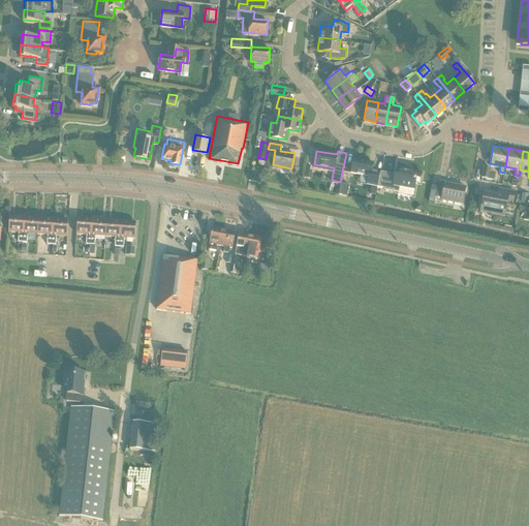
[(369,183),(377,184),(380,172),(380,171),(372,168),(373,161),(353,157),(350,171),(370,175),(369,183)]
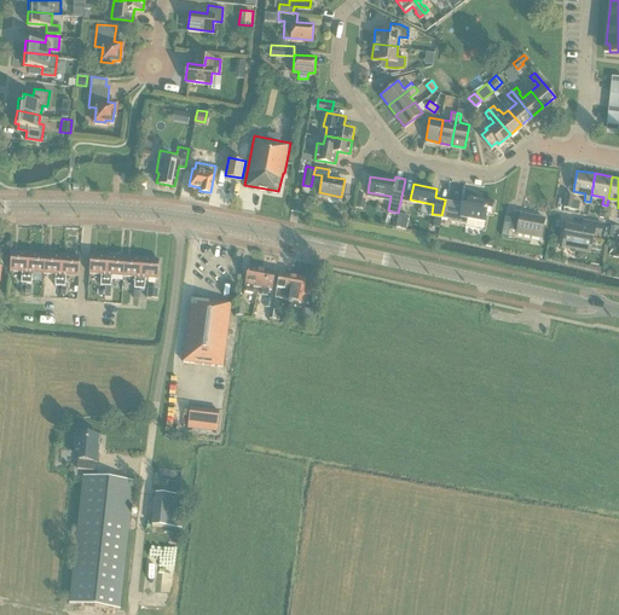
[(563,206),(571,207),(573,193),(566,192),(563,206)]
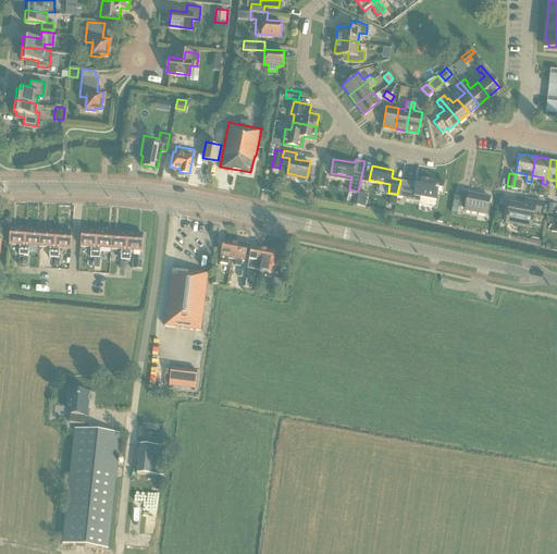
[(400,181),(397,194),(405,196),(405,197),(420,200),(421,194),(436,197),(437,188),(442,189),(444,180),(421,175),(419,184),(408,182),(400,181)]
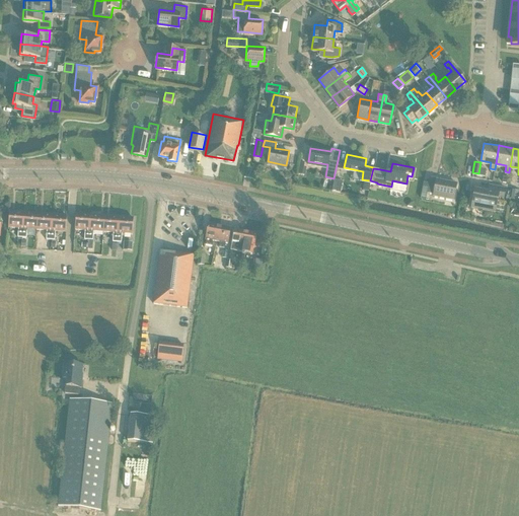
[(453,198),(456,181),(436,177),(437,176),(430,174),(427,191),(434,192),(433,195),(453,198)]
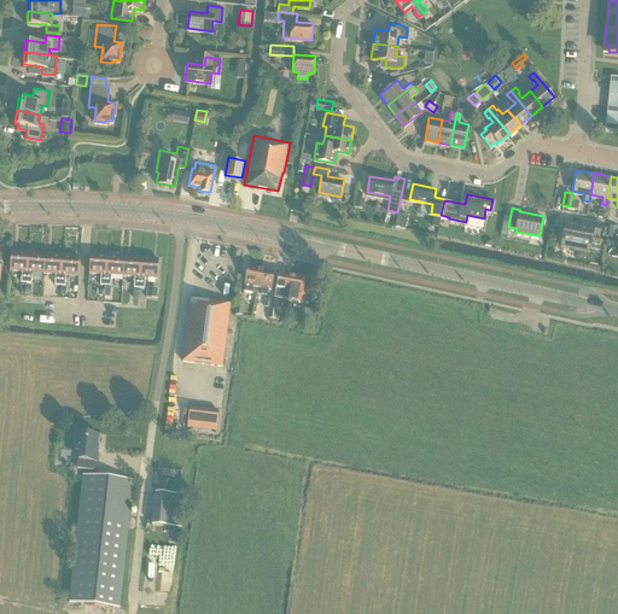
[(396,224),(404,226),(407,214),(398,212),(396,224)]
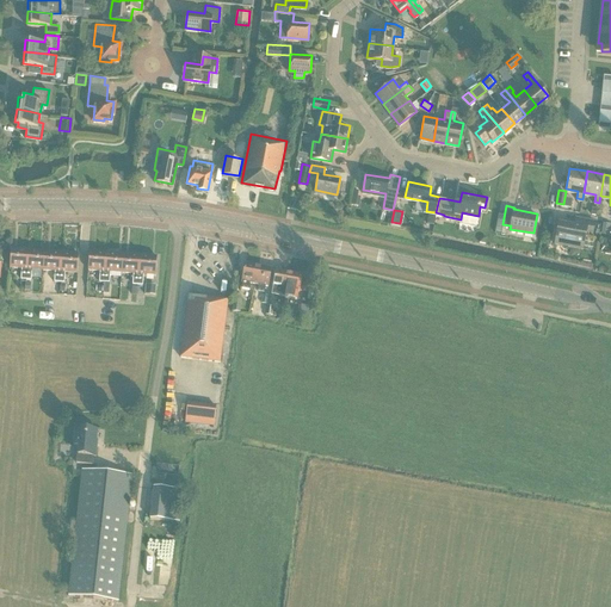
[(592,230),(594,218),(575,215),(574,223),(557,221),(554,241),(582,247),(586,229),(592,230)]
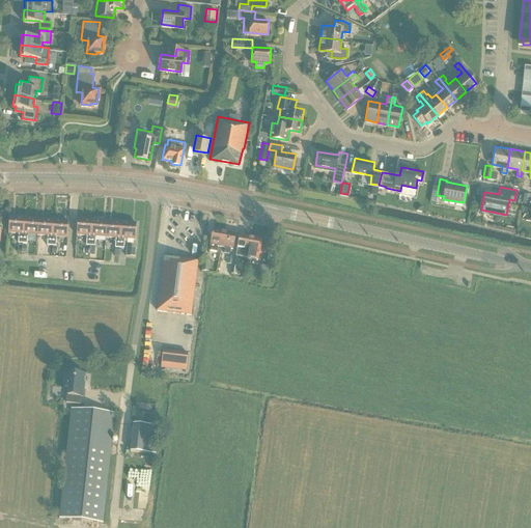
[(23,241),(24,215),(9,214),(8,230),(19,231),(18,241),(23,241)]
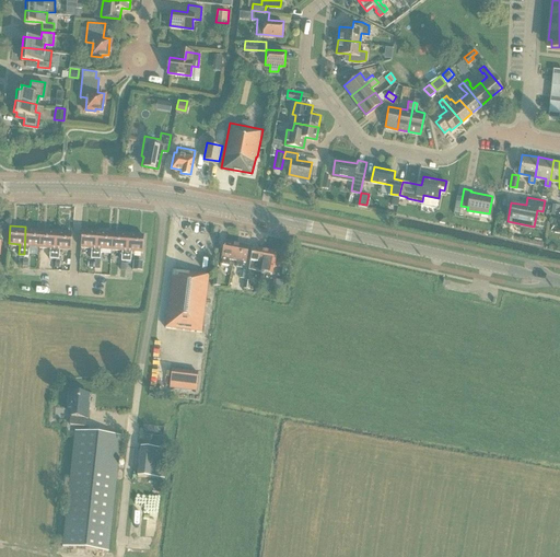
[(41,229),(25,227),(24,254),(28,255),(28,245),(39,245),(41,229)]
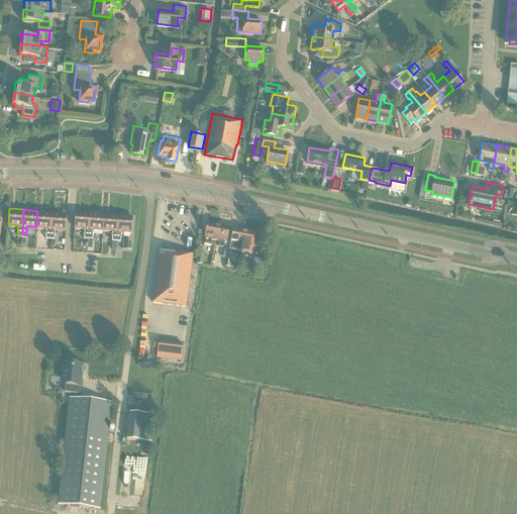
[(88,236),(90,212),(76,210),(75,226),(85,227),(84,236),(88,236)]
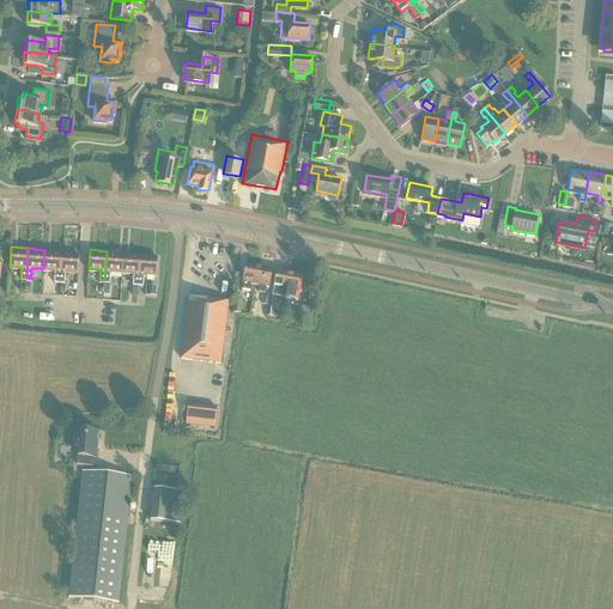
[(61,251),(44,250),(43,268),(55,269),(54,280),(59,280),(61,251)]
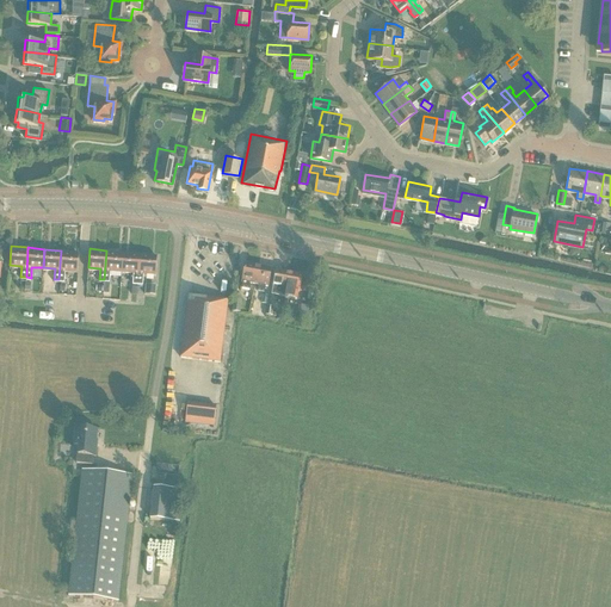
[(79,252),(61,251),(59,279),(65,280),(65,270),(76,270),(79,252)]
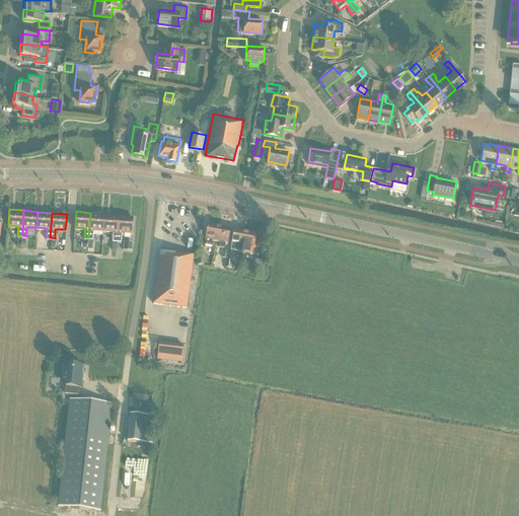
[(104,214),(90,213),(88,237),(92,238),(93,229),(103,229),(104,214)]
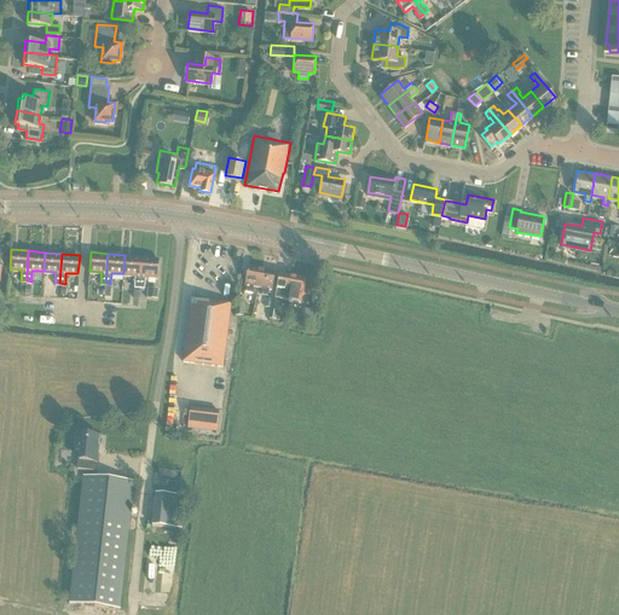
[(142,256),(125,255),(123,273),(136,274),(134,285),(139,286),(142,256)]
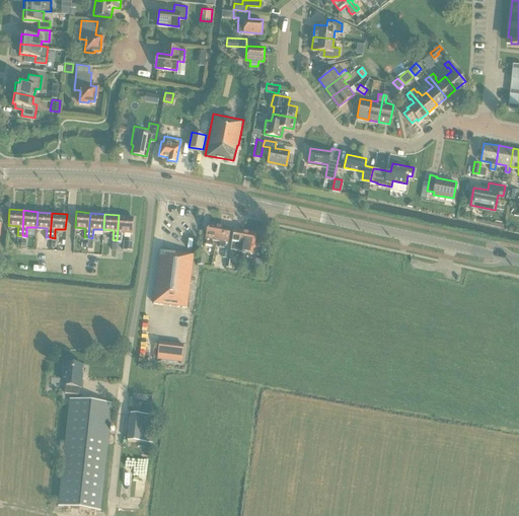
[(133,216),(119,215),(117,240),(121,240),(122,231),(132,232),(133,216)]
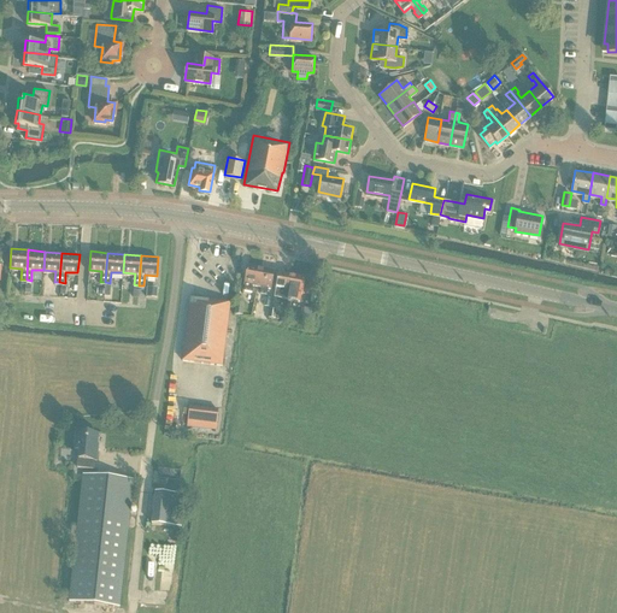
[(257,284),(260,266),(247,264),(241,263),(239,276),(245,277),(244,282),(246,282),(245,288),(252,289),(253,283),(257,284)]
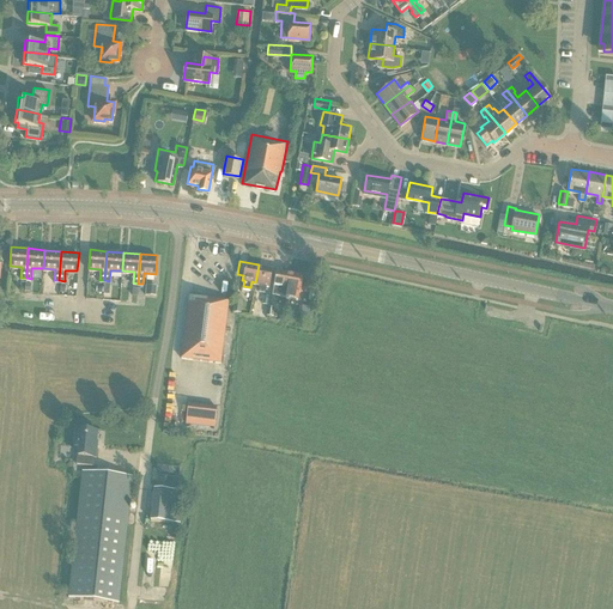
[(272,267),(259,265),(255,282),(260,282),(259,290),(266,291),(267,285),(268,285),(272,267)]
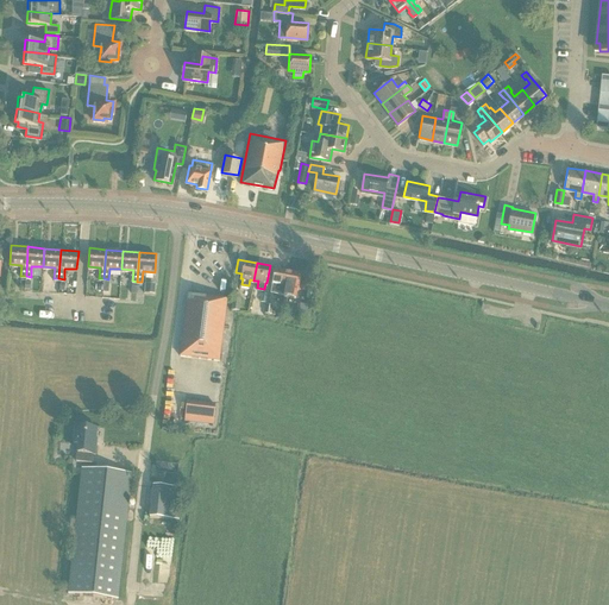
[(286,287),(288,269),(275,266),(270,291),(284,294),(286,287)]
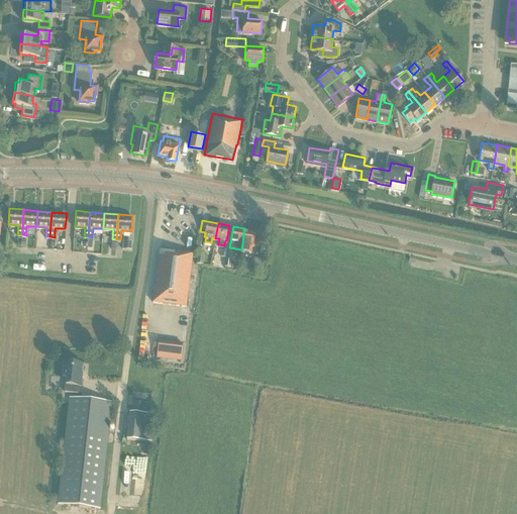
[(255,230),(244,228),(242,243),(241,249),(251,250),(252,245),(255,230)]
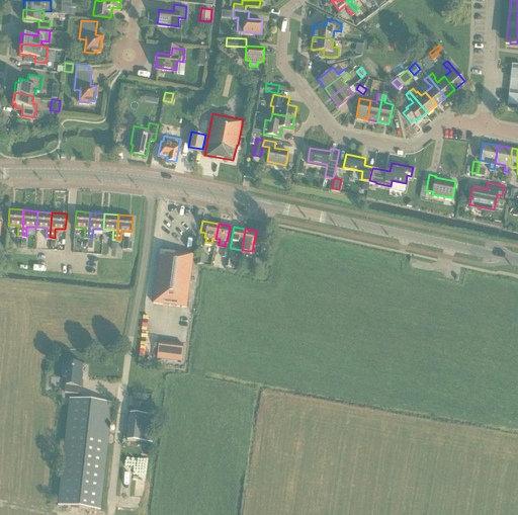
[(16,242),(4,242),(5,253),(16,253),(16,242)]
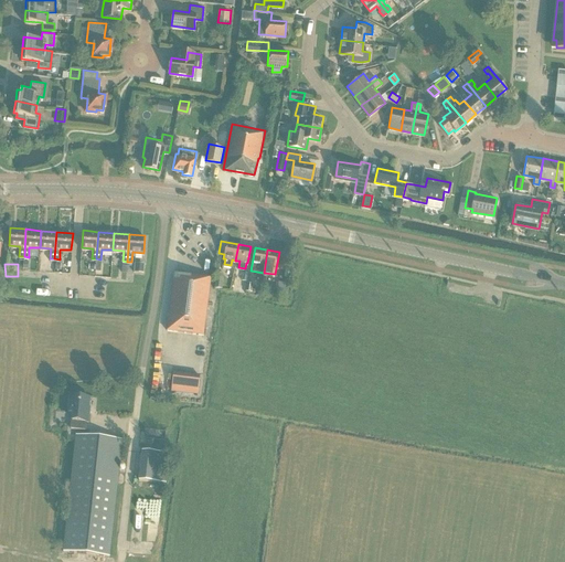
[(203,335),(211,276),(182,272),(182,276),(173,275),(167,329),(203,335)]
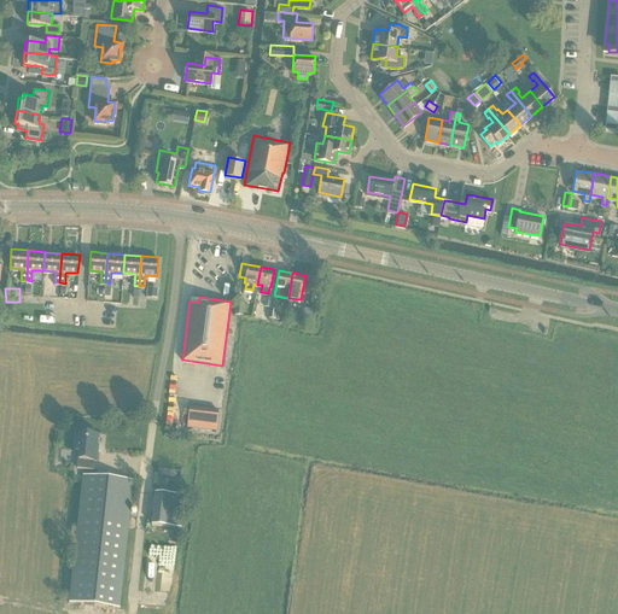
[(216,427),(219,408),(190,405),(187,425),(216,427)]
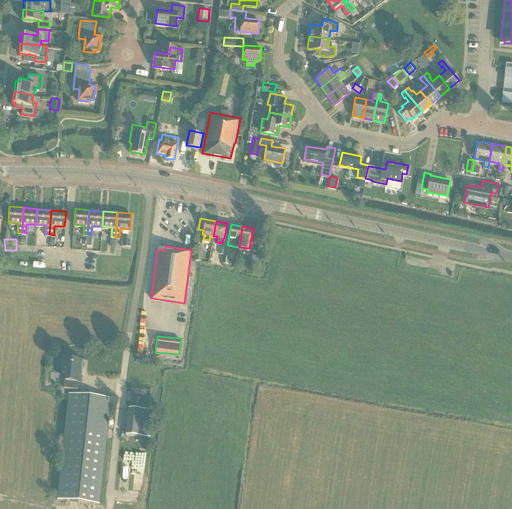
[(80,380),(81,371),(79,371),(81,358),(63,356),(62,370),(66,371),(65,378),(64,378),(64,386),(78,387),(79,380),(80,380)]
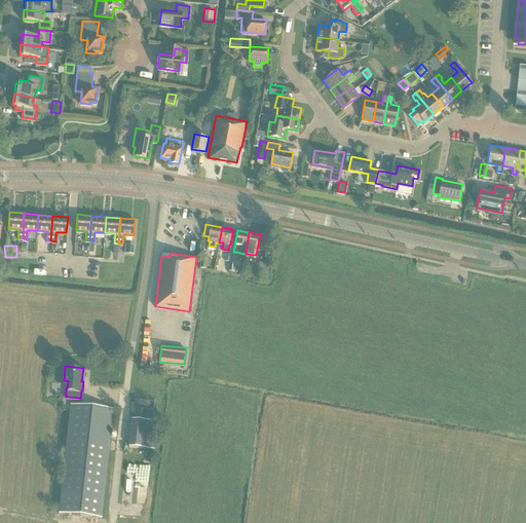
[(102,515),(113,407),(71,402),(59,511),(102,515)]
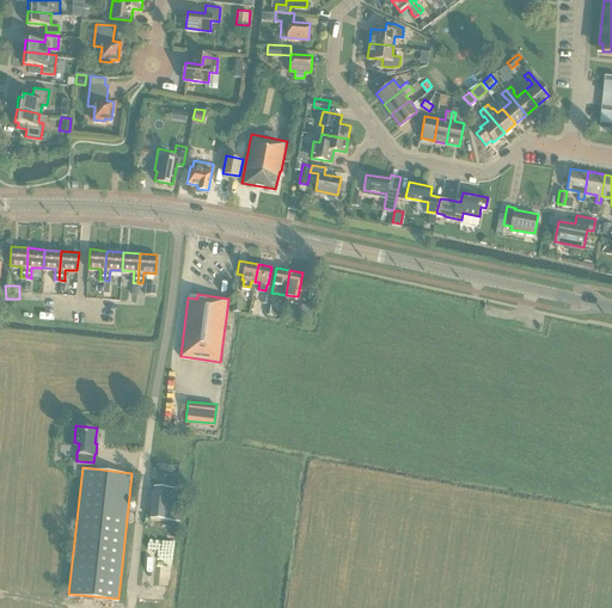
[(179,521),(182,489),(153,485),(150,517),(179,521)]
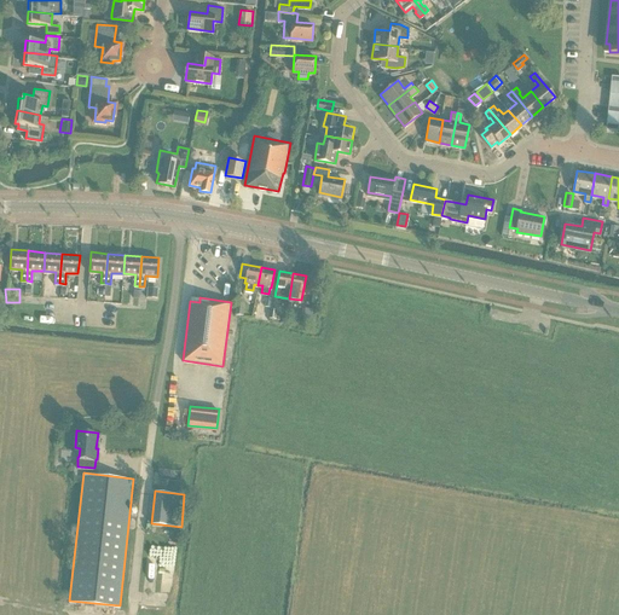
[(146,546),(145,569),(157,569),(158,546),(146,546)]
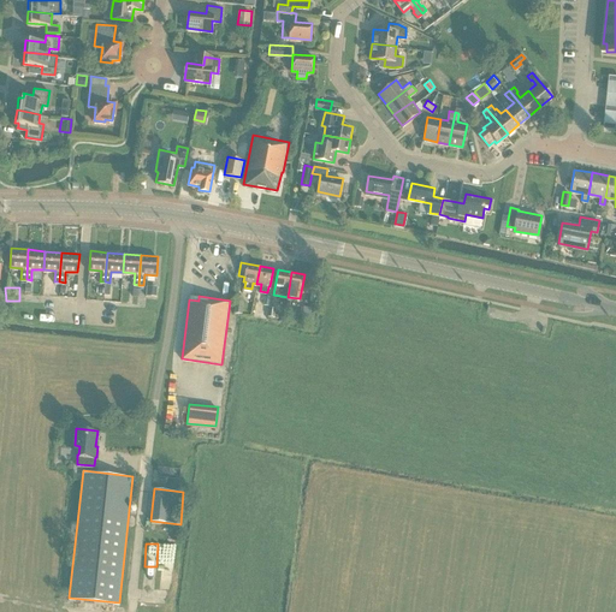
[(159,582),(158,592),(169,592),(169,582),(159,582)]
